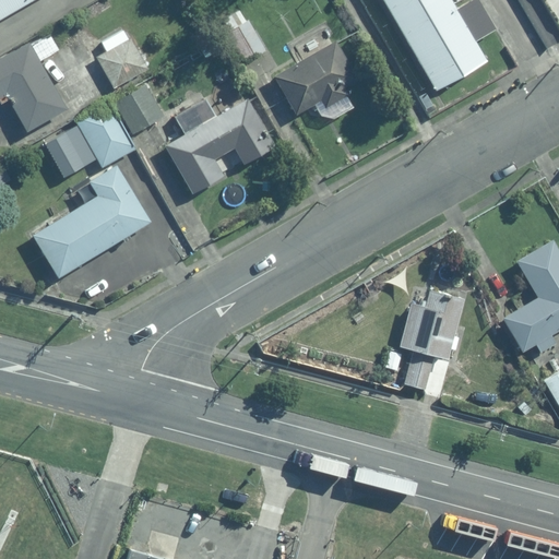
[(0,0),(0,16),(28,0),(0,0)]
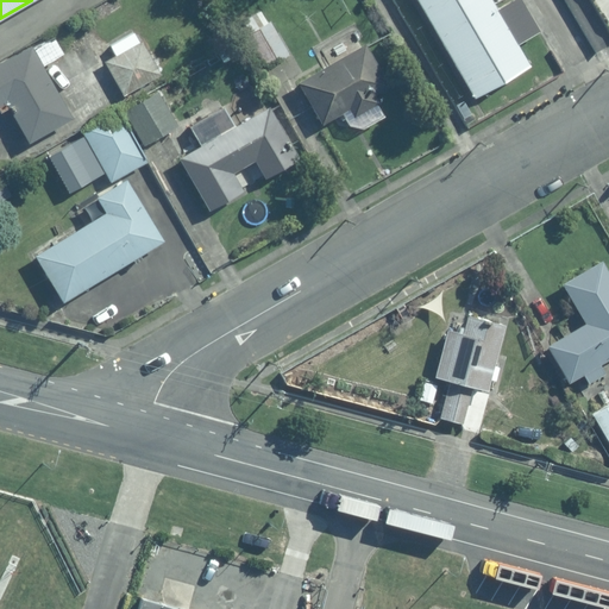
[(268,63),(289,51),(271,19),(268,20),(256,0),(253,0),(237,10),(268,63)]
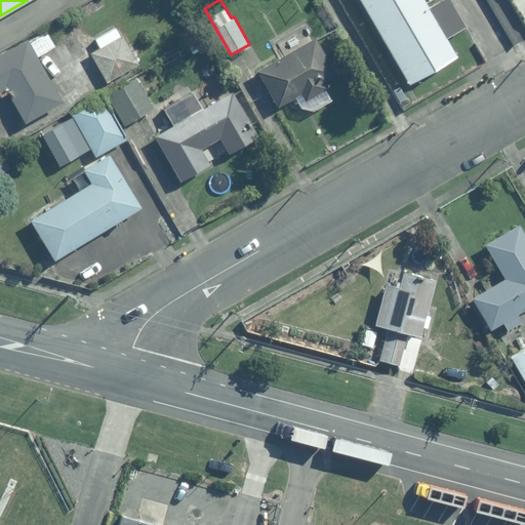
[(360,0),(370,19),(405,0),(360,0)]
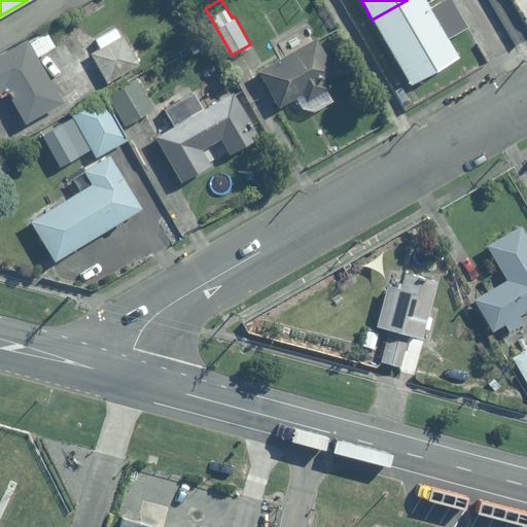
[(436,0),(429,4),(426,0),(407,0),(372,20),(390,50),(460,12),(453,0),(436,0)]
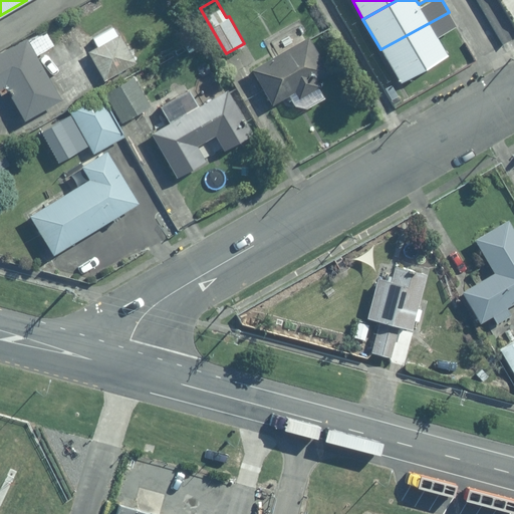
[(457,26),(449,12),(380,49),(398,81),(449,53),(439,36),(457,26)]
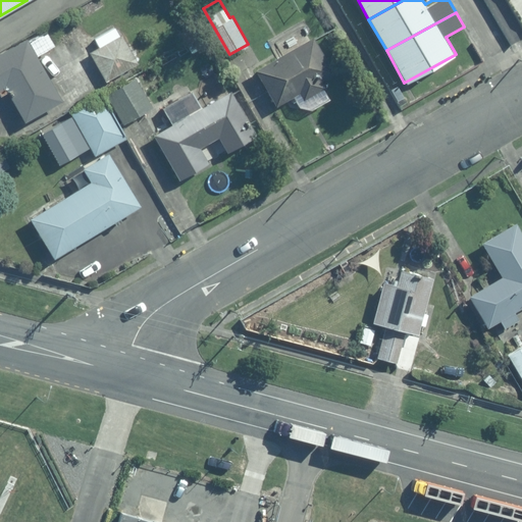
[(140,61),(123,33),(90,53),(106,82),(140,61)]
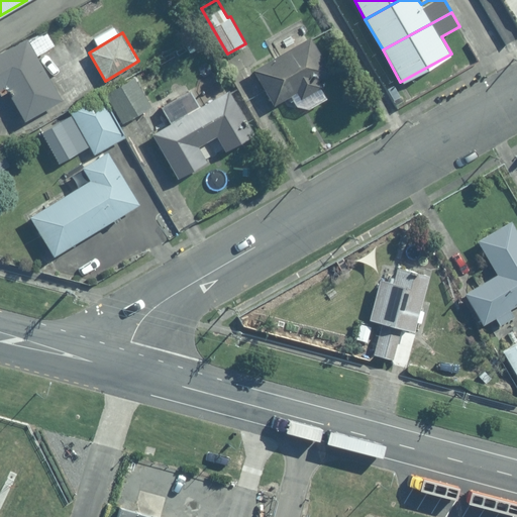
[(332,70),(311,34),(253,68),(275,104),(297,91),(301,97),(322,85),(318,78),(332,70)]
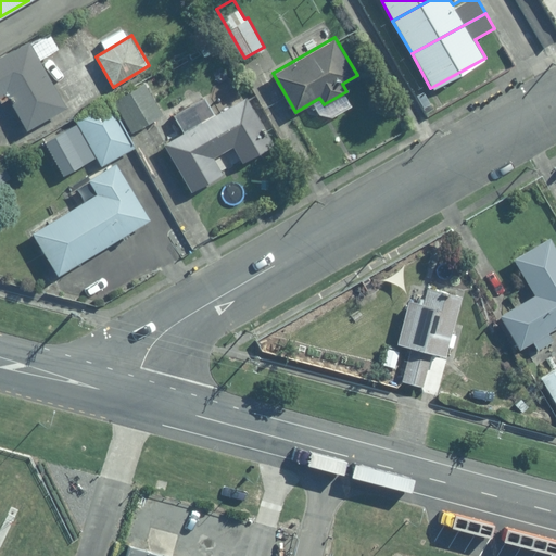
[(0,92),(5,90),(26,128),(66,106),(30,40),(0,55),(0,92)]
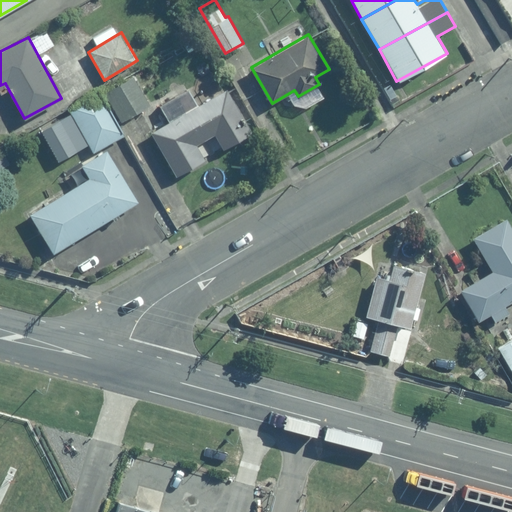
[(150,105),(131,73),(105,91),(122,121),(150,105)]
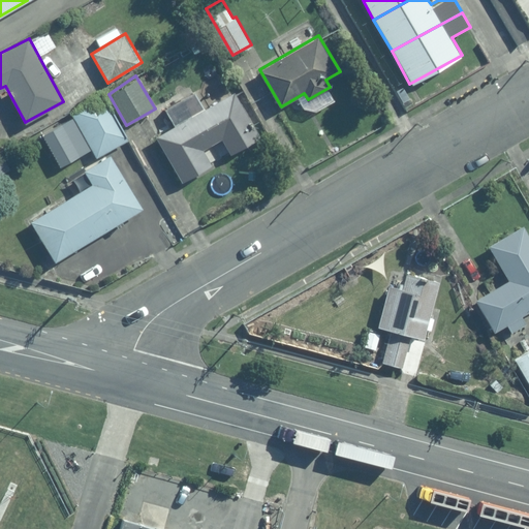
[(259,135),(235,91),(205,105),(197,91),(165,107),(175,123),(156,134),(182,181),(212,163),(203,148),(223,137),(230,152),(259,135)]
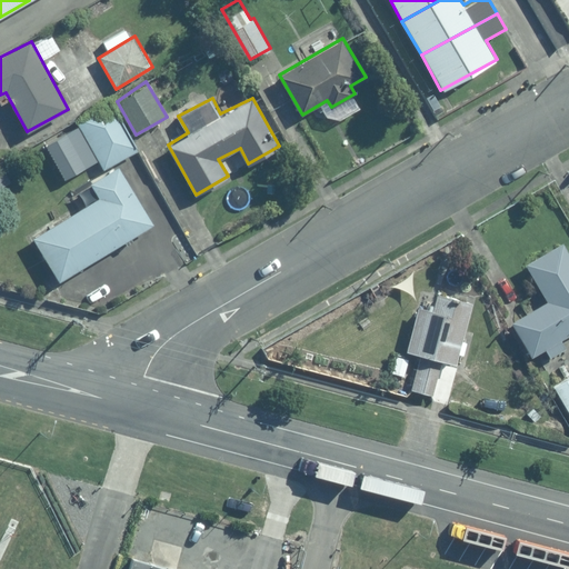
[(77,119),(103,168),(137,149),(109,101),(77,119)]
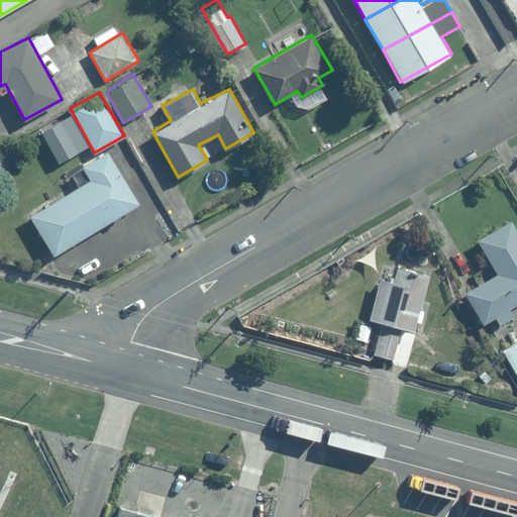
[(107,150),(82,165),(90,180),(31,215),(54,254),(138,203),(107,150)]
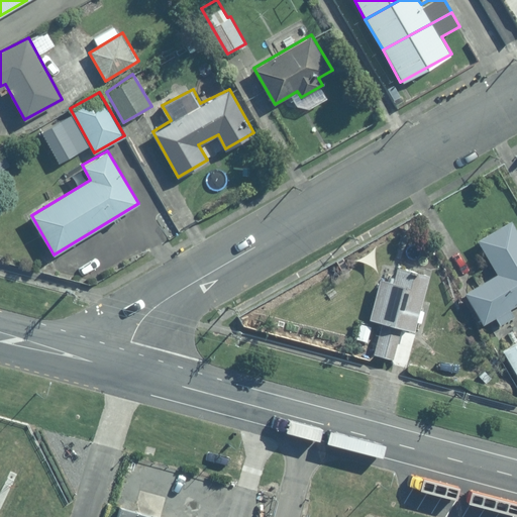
[(480,321),(491,314),(496,321),(510,313),(507,305),(516,299),(516,231),(508,216),(474,236),(494,271),(462,288),(480,321)]
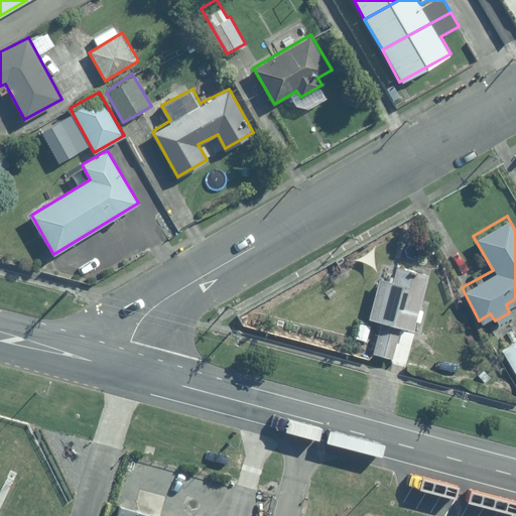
[(390,277),(375,274),(365,314),(378,317),(399,324),(410,326),(424,272),(394,263),(390,277)]
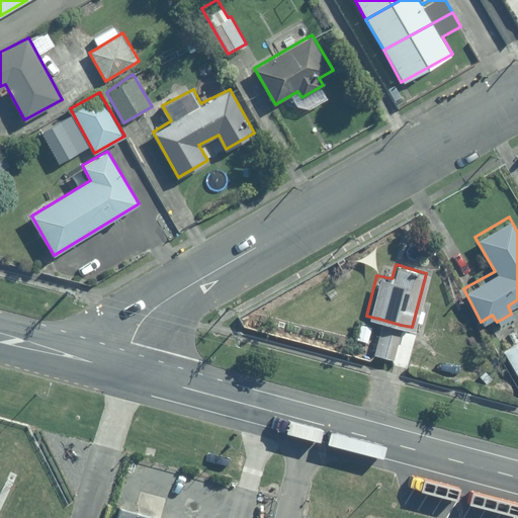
[(401,325),(379,319),(372,352),(392,357),(401,325)]
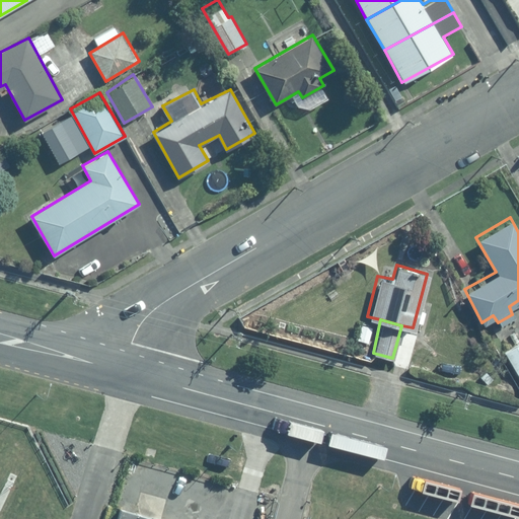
[(508,341),(500,326),(490,332),(498,347),(508,341)]
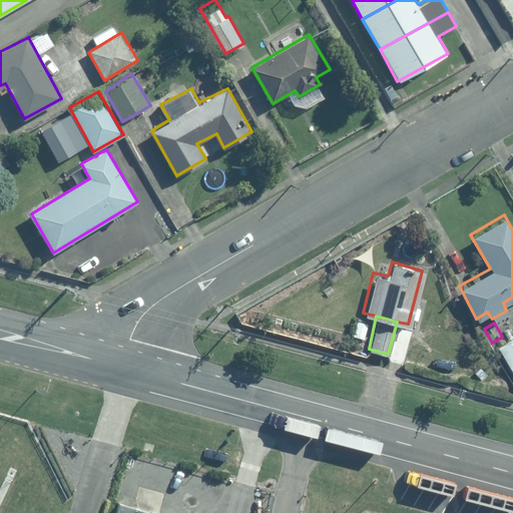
[(512,336),(496,346),(512,373),(512,372),(512,336)]
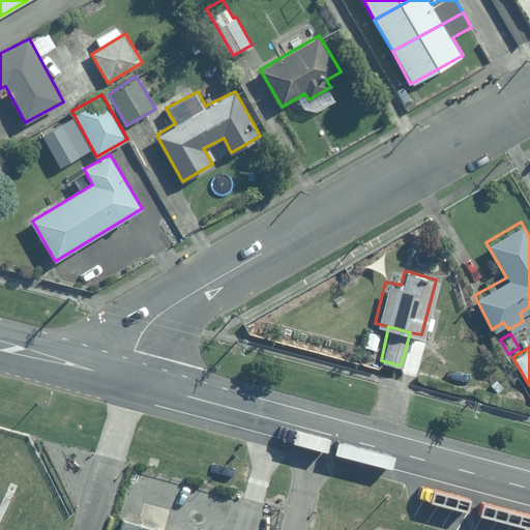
[(164,529),(140,524),(142,512),(128,508),(124,522),(121,529),(164,529)]
